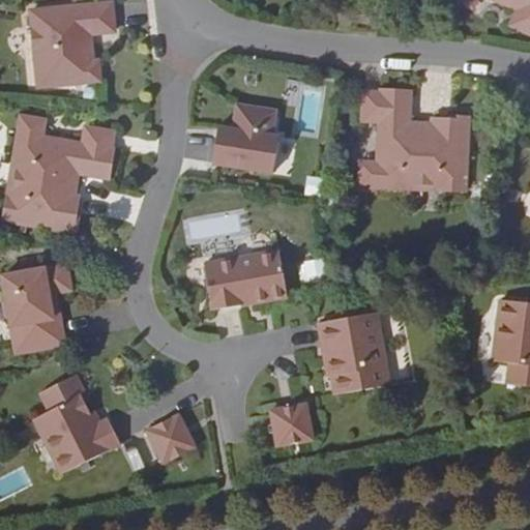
[(529,0),(495,0),(517,9),(529,16),(529,0)]
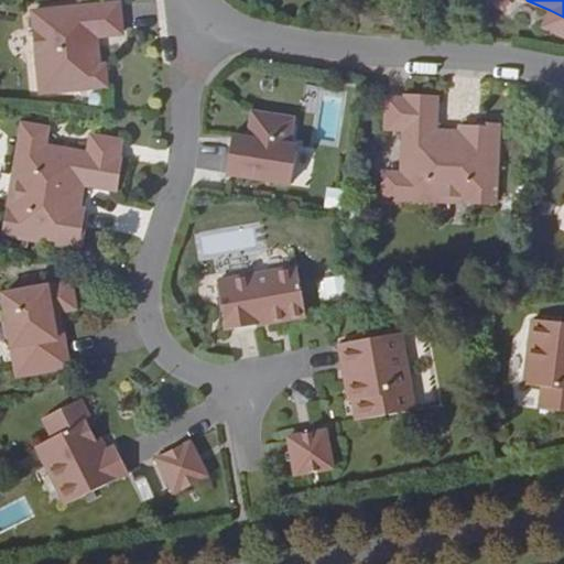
[(118,2),(31,11),(40,94),(106,86),(104,64),(97,65),(96,47),(89,47),(89,36),(120,33),(118,2)]
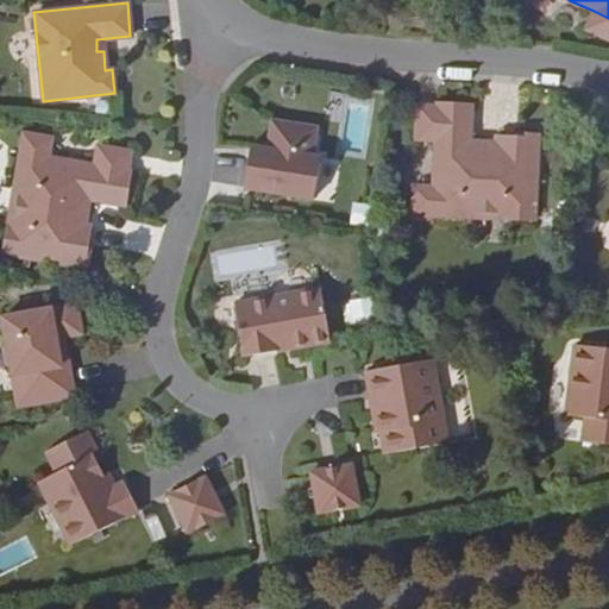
[(608,41),(608,18),(594,11),(585,30),(608,41)]
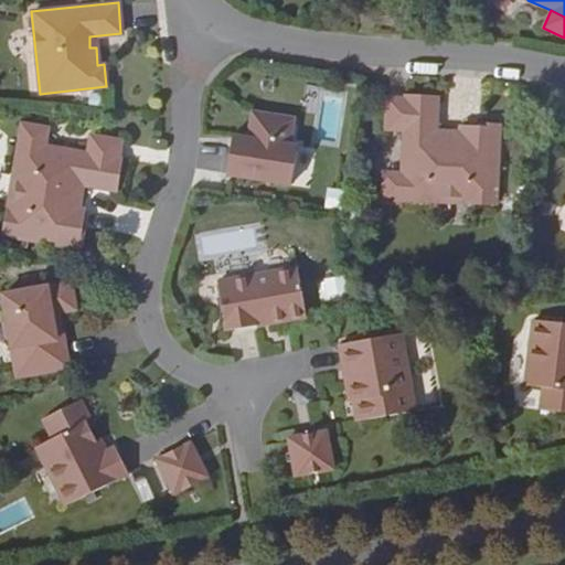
[(434,132),(434,127),(435,98),(404,96),(404,98),(402,129),(401,173),(400,199),(430,201),(430,195),(468,196),(467,202),(493,204),(497,126),(478,125),(477,128),(460,127),(459,140),(450,139),(450,132),(434,132)]
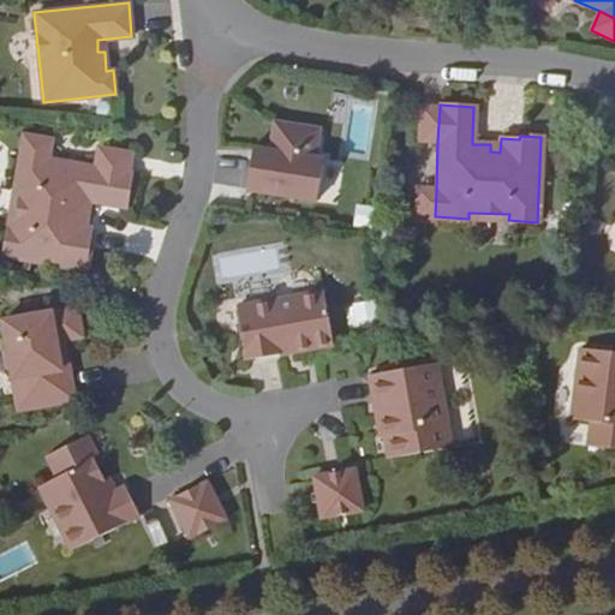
[(437,141),(440,107),(421,107),(418,139),(437,141)]
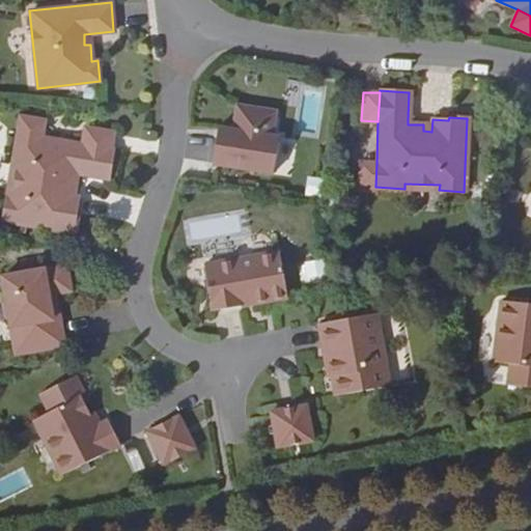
[(230,138),(216,135),(211,164),(273,173),(278,137),(271,136),(275,111),(235,105),(231,130),(230,138)]
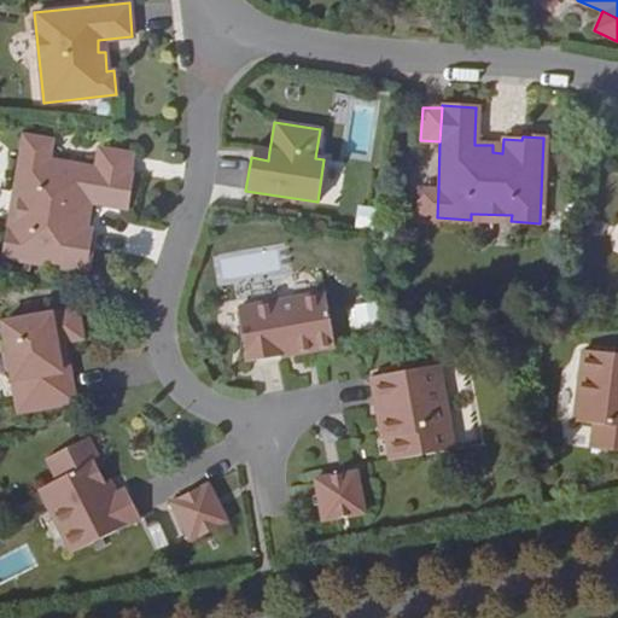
[(88,200),(94,202),(126,208),(132,174),(128,174),(132,155),(99,149),(95,168),(47,159),(51,140),(23,135),(15,187),(21,188),(13,228),(7,227),(3,256),(87,270),(91,248),(87,248),(91,229),(76,227),(77,217),(85,219),(88,200)]
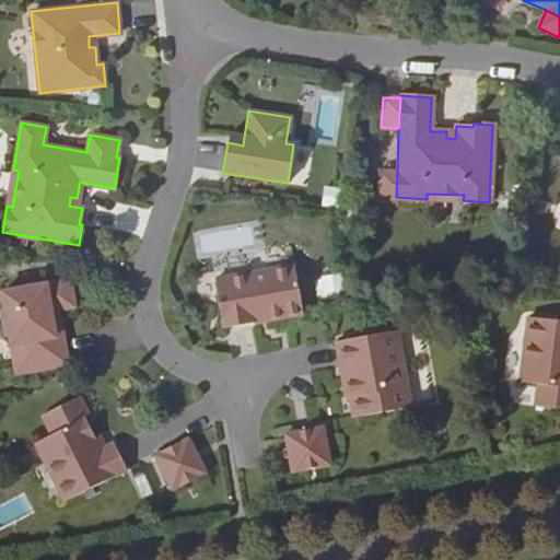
[(229,135),(228,142),(243,146),(244,137),(229,135)]
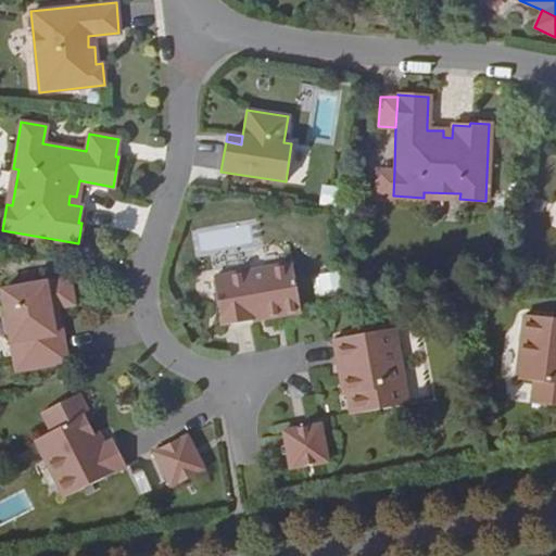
[(375,194),(393,196),(394,171),(377,169),(375,194)]
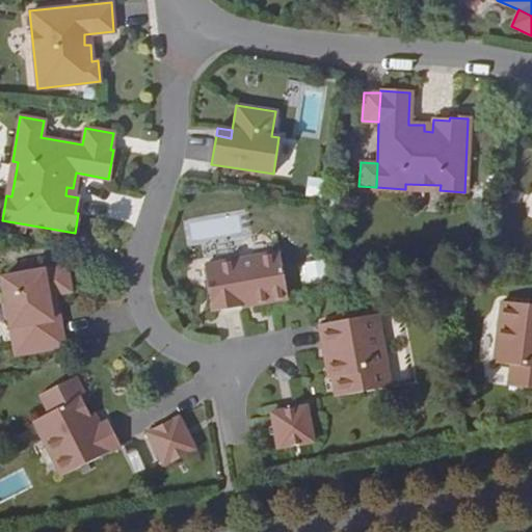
[(250,300),(251,304),(287,297),(280,251),(203,265),(211,311),(240,306),(239,302),(250,300)]
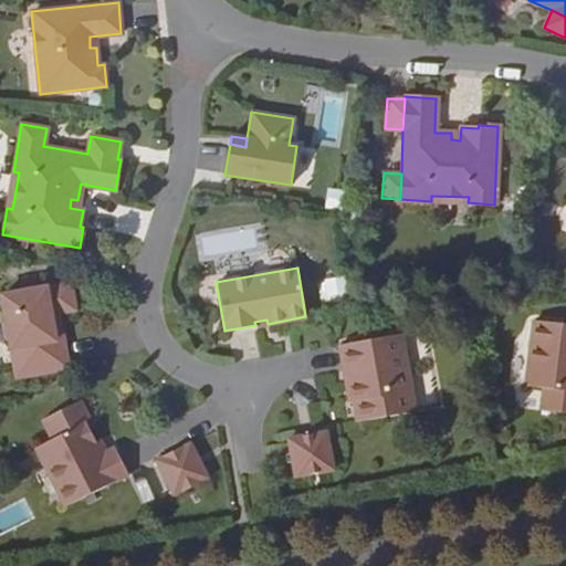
[(318,279),(320,297),(348,294),(346,275),(318,279)]
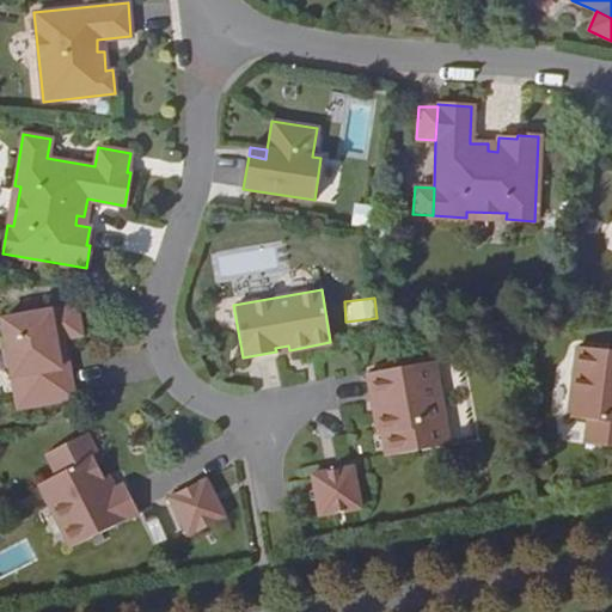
[(54,338),(68,335),(80,334),(75,305),(1,318),(6,343),(1,349),(5,365),(11,369),(18,407),(73,397),(67,366),(67,362),(63,363),(60,344),(55,346),(54,338)]
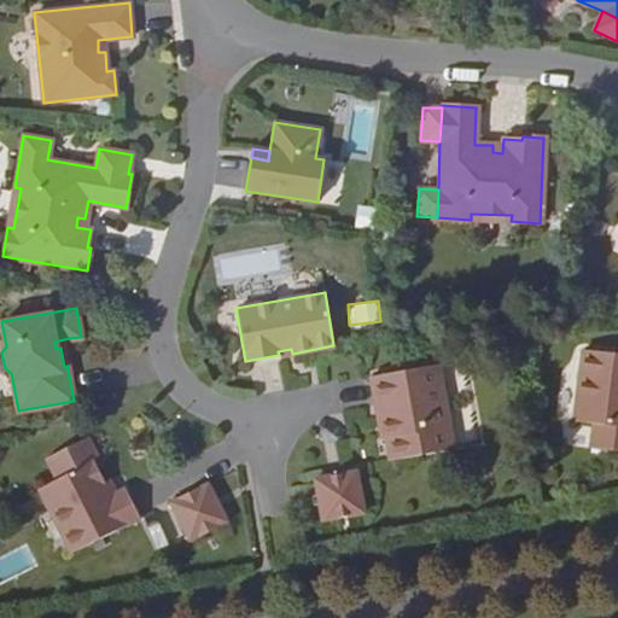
[(74,368),(69,338),(54,342),(56,349),(60,348),(64,367),(68,366),(68,369),(74,368)]
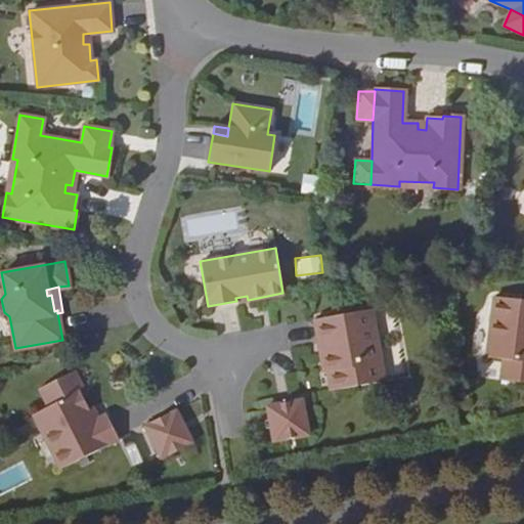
[(523,299),(493,296),(484,356),(501,358),(499,379),(523,382),(523,299)]
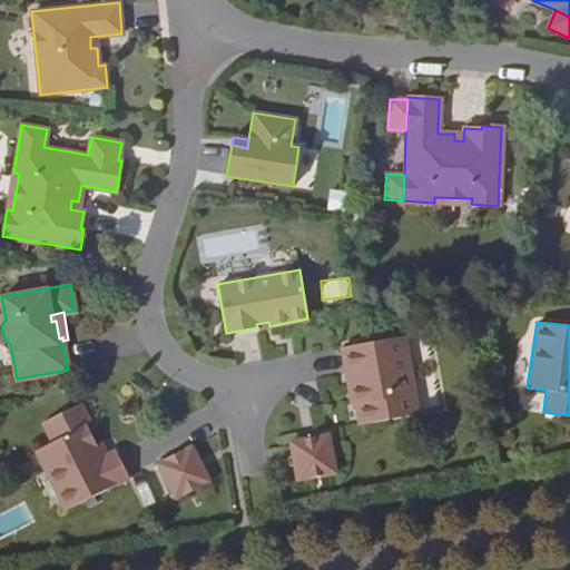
[(353,383),(347,383),(351,404),(354,404),(359,424),(419,413),(403,335),(341,346),(345,374),(351,373),(353,383)]
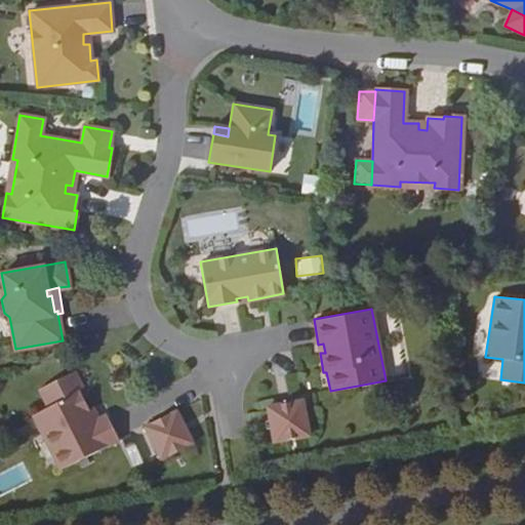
[(74,370),(68,373),(86,408),(89,407),(92,405),(74,370)]
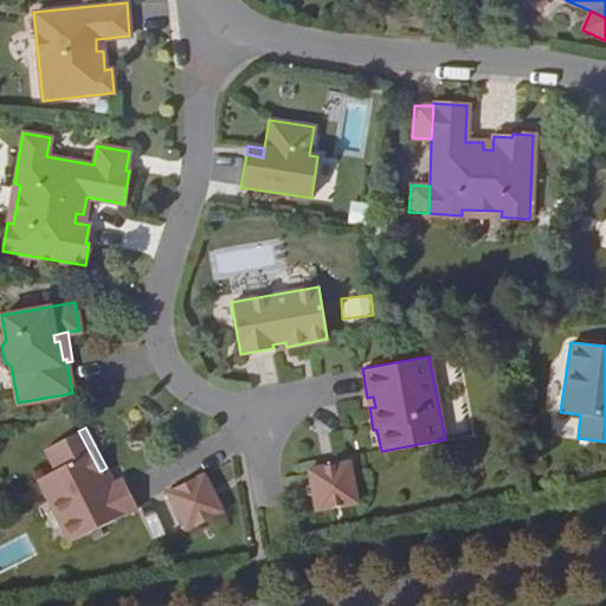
[(100,471),(78,431),(45,447),(55,470),(38,478),(69,540),(136,508),(121,479),(110,484),(103,470),(100,471)]
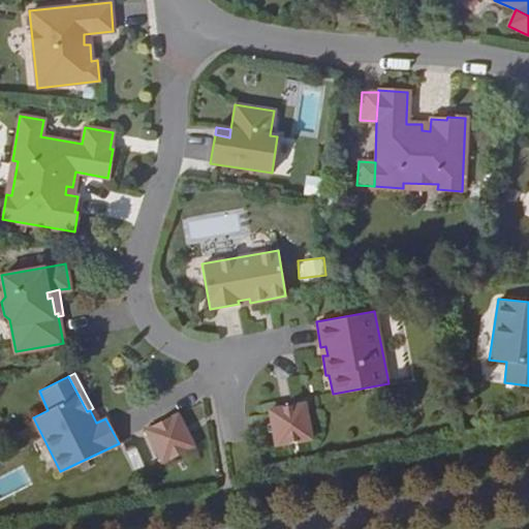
[(305,403),(269,409),(274,444),(310,439),(305,403)]
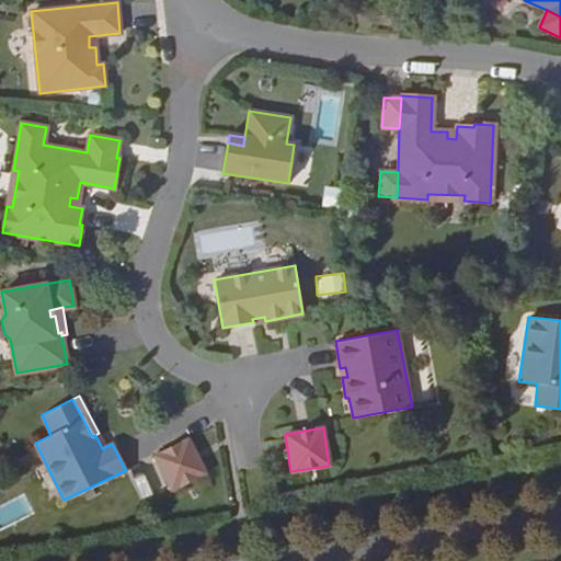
[(189,437),(153,455),(171,489),(206,471),(189,437)]
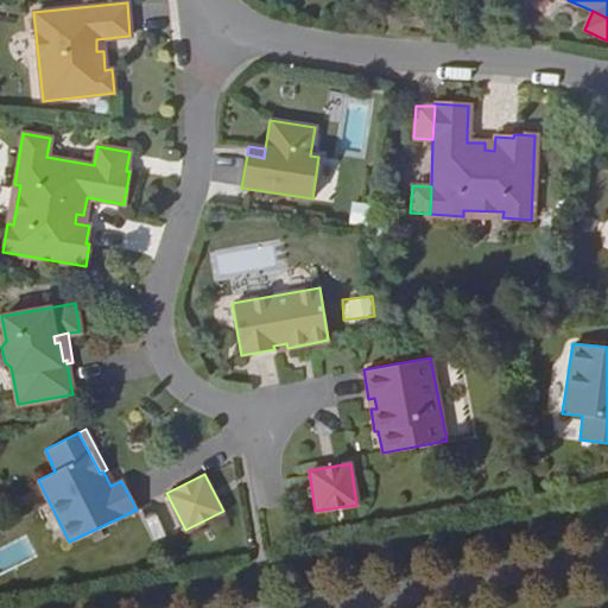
All buildings are outlined.
